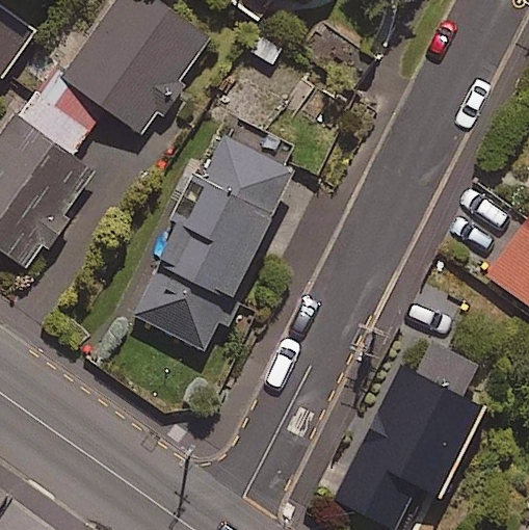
[(210,38),(154,0),(117,0),(65,76),(54,68),(18,120),(11,116),(0,133),(0,249),(28,270),(96,173),(72,157),(104,109),(143,135),(210,38)]
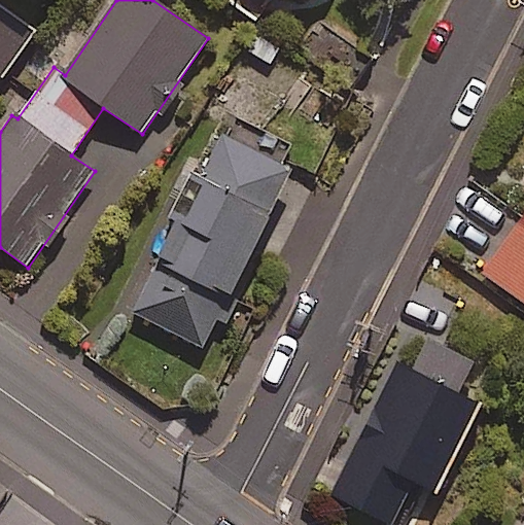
[(230,0),(258,16),(268,0),(230,0)]
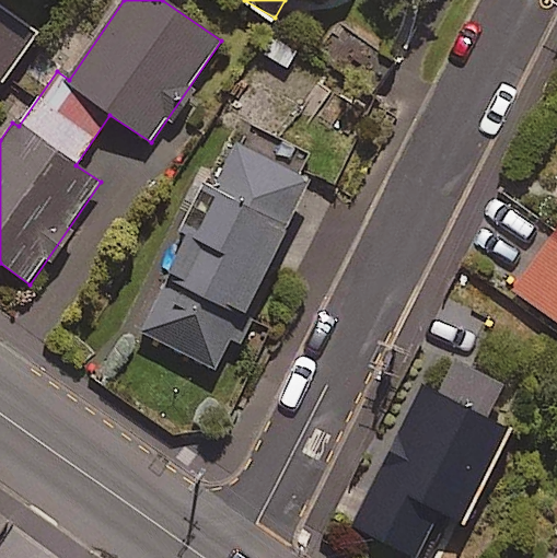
[(36,34),(0,8),(0,80),(2,82),(36,34)]
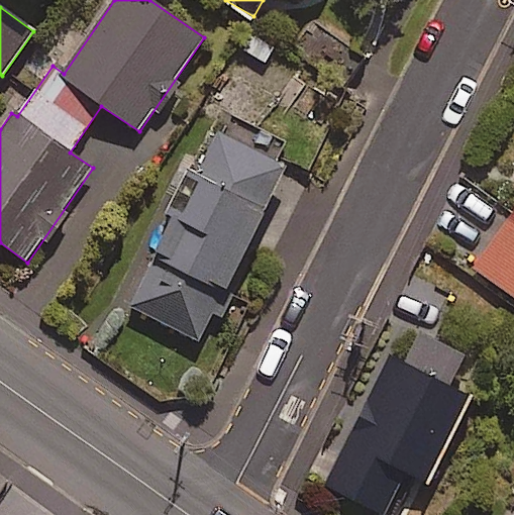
[(259,129),(214,108),(172,195),(181,199),(129,307),(199,340),(285,164),(250,146),(259,129)]
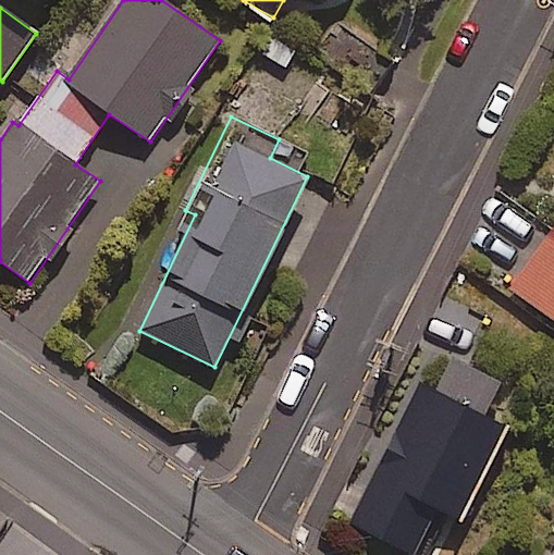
[(553,221),(508,286),(553,318),(553,221)]
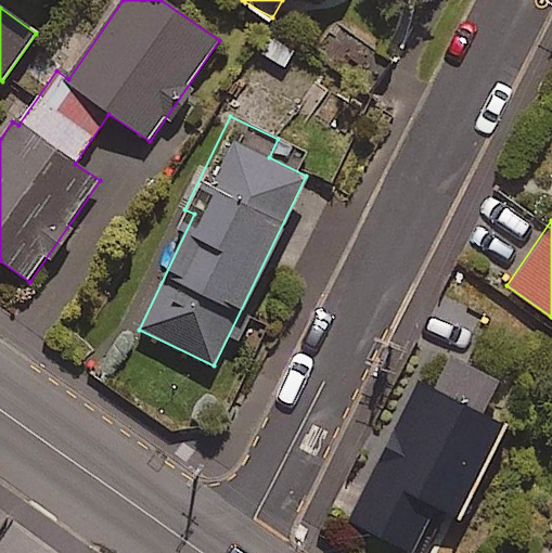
[(497,380),(432,348),(347,523),(409,552),(414,552),(436,511),(456,521),(502,424),(480,413),(497,380)]
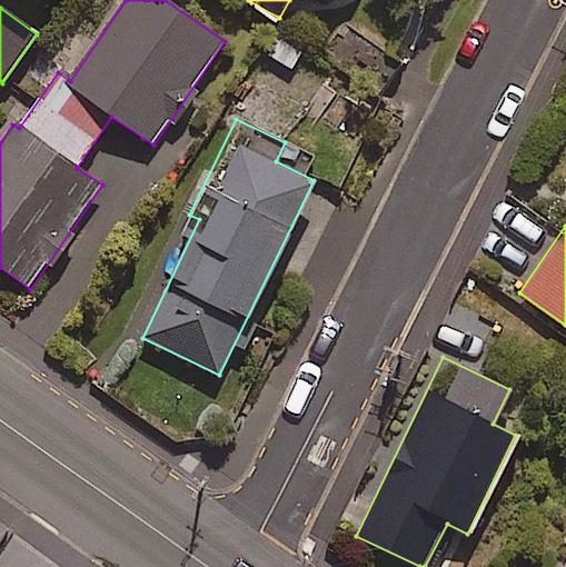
All buildings are outlined.
